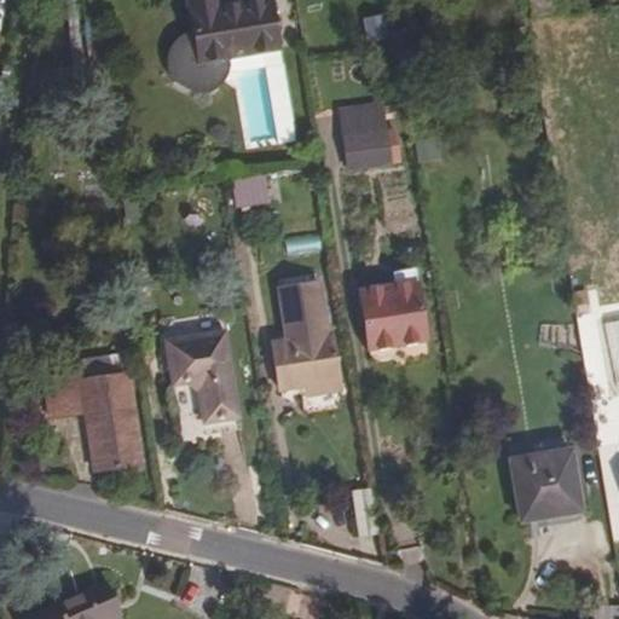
[(187,0),(192,33),(189,33),(181,36),(178,39),(173,45),(169,51),(168,58),(168,67),(169,74),(175,82),(178,86),(184,90),(192,92),(200,92),(207,91),(210,90),(217,86),(221,80),(226,74),(229,62),(227,58),(278,50),(270,0),(248,0),(217,5),(215,0),(187,0)]
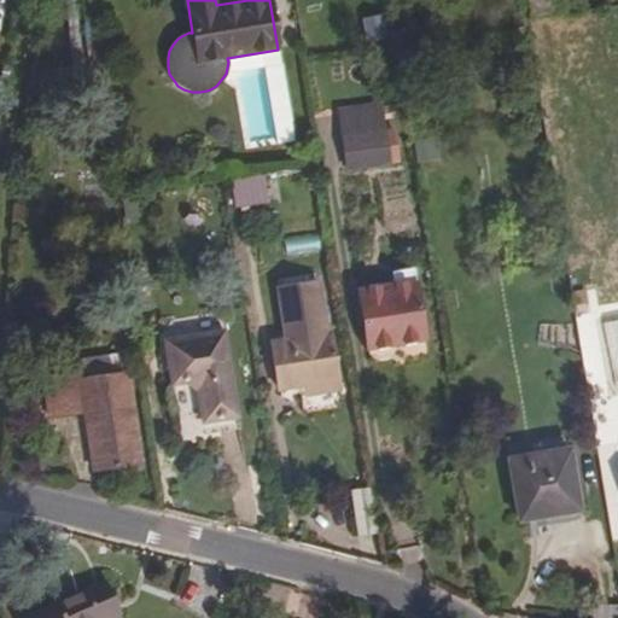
[(342,136),(384,130),(380,106),(355,111),(315,117),(318,140),(342,136)]
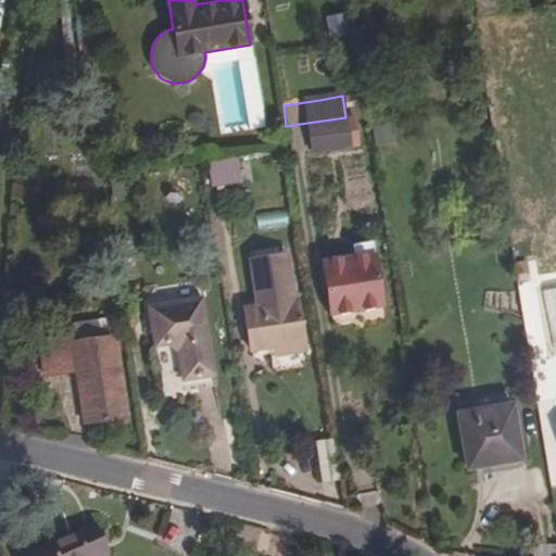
[(307,123),(312,151),(350,144),(358,143),(358,138),(349,139),(345,117),(307,123)]
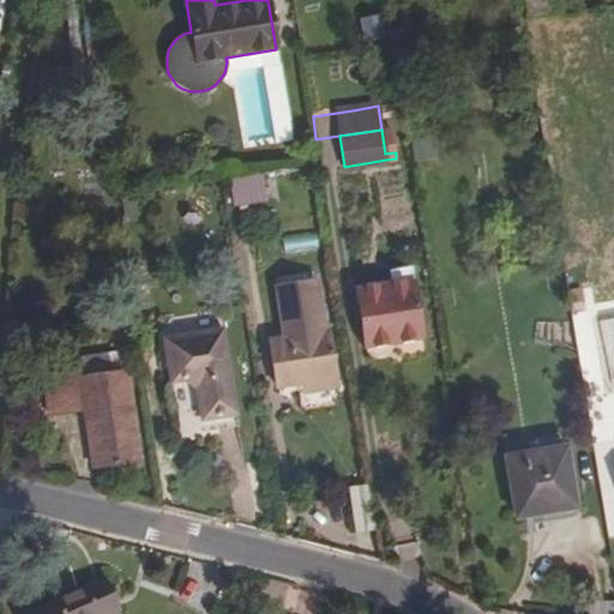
[(230,176),(230,206),(265,205),(264,176),(230,176)]
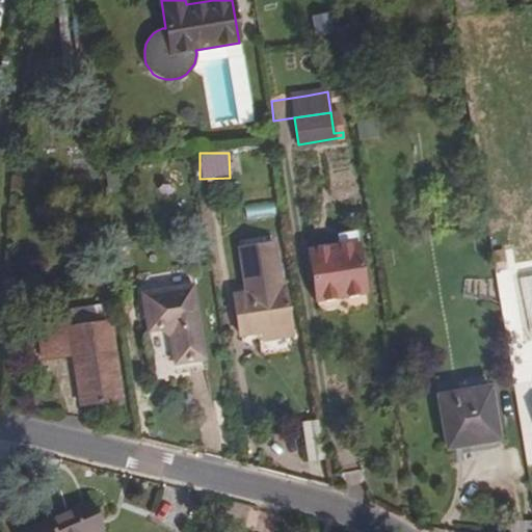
[(301,249),(309,300),(360,292),(350,232),(333,235),(334,245),(301,249)]
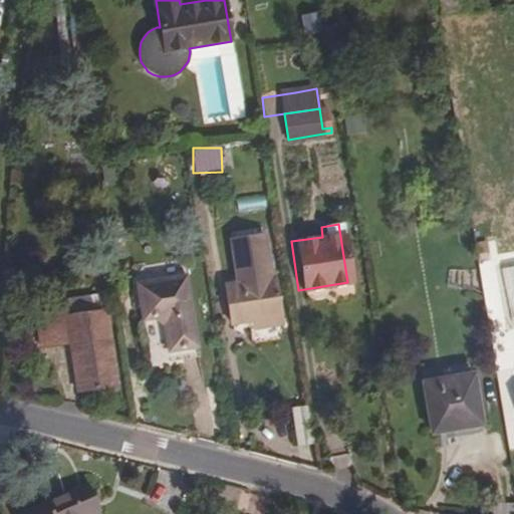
[(225,284),(231,318),(251,315),(251,317),(282,313),(276,276),(270,277),(263,232),(232,237),(240,282),(225,284)]
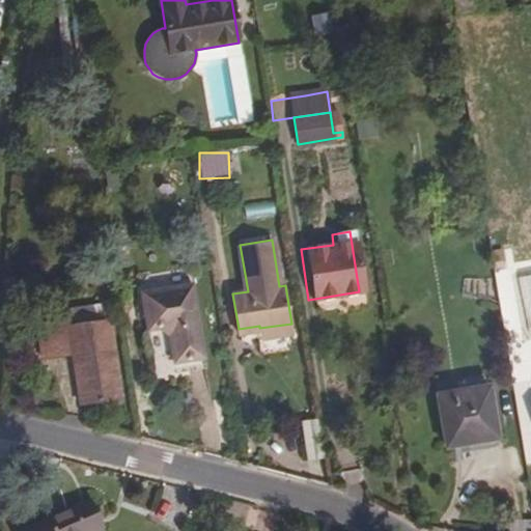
[(530,272),(520,274),(528,329),(530,328),(530,272)]
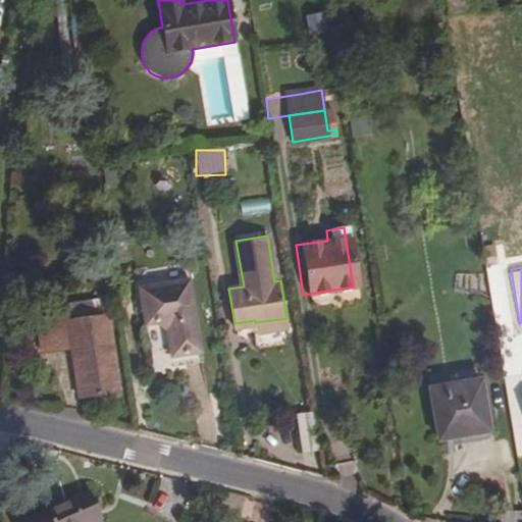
[(201,353),(190,279),(140,288),(145,325),(157,324),(166,330),(170,356),(201,353)]
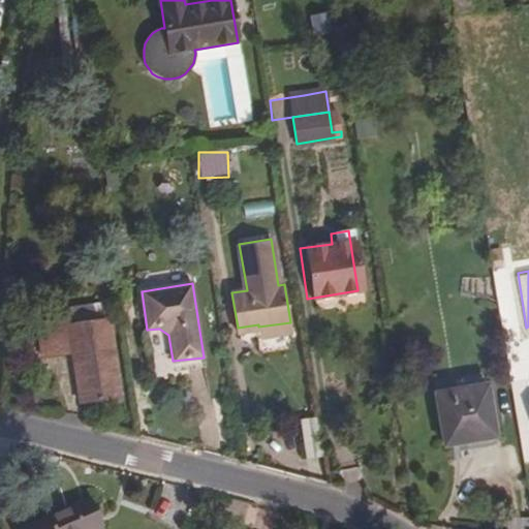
[(120,396),(109,319),(68,325),(66,312),(36,316),(42,356),(72,353),(80,402),(120,396)]
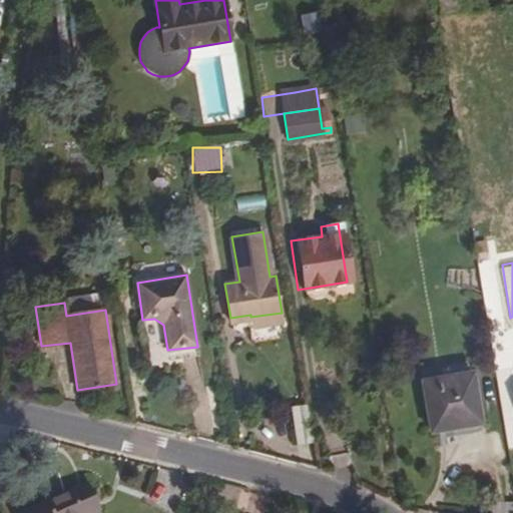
[(282,313),(250,317),(251,320),(252,330),(284,325),(282,313)]
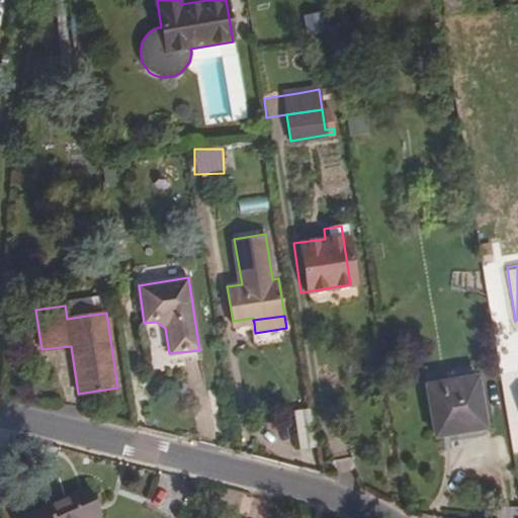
[(233,321),(234,326),(254,323),(253,320),(253,318),(233,321)]
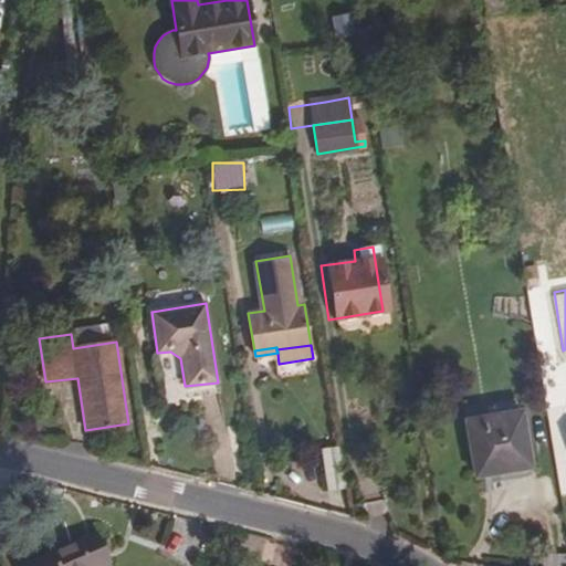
[(522,411),(464,420),(474,477),(531,468),(522,411)]
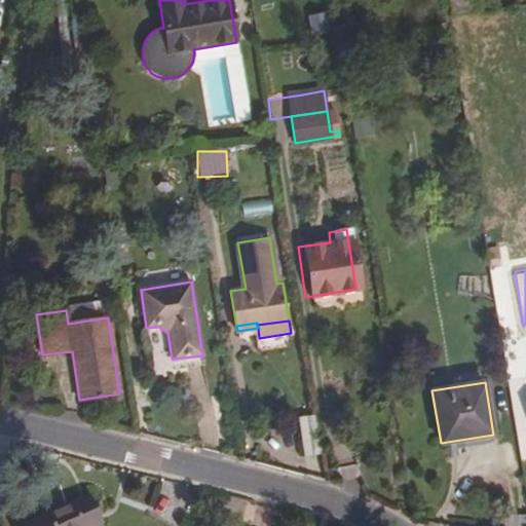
[(300,419),(306,456),(322,453),(315,416),(300,419)]
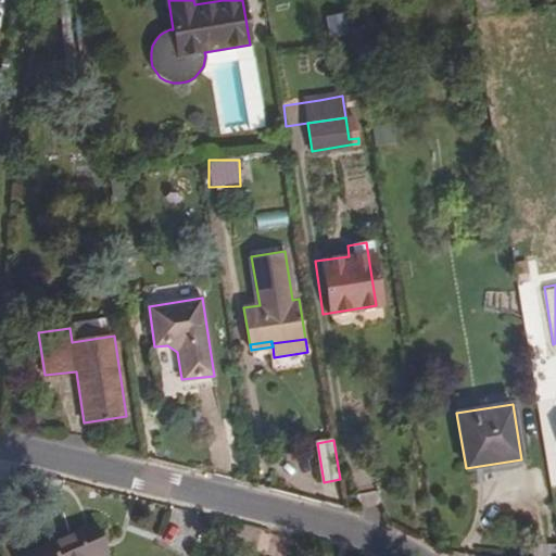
[(88,555),(105,555),(92,528),(79,533),(88,555)]
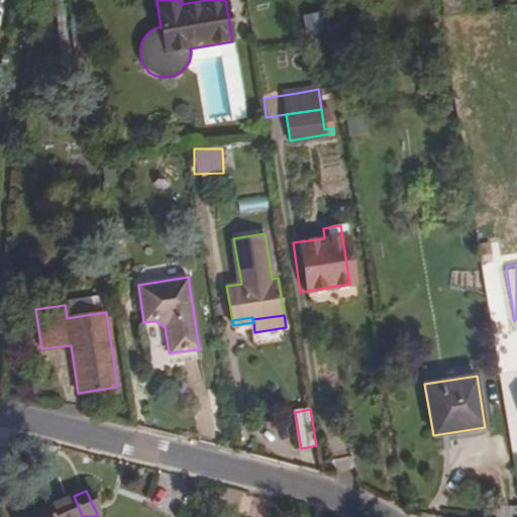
[(82,516),(74,496),(25,516),(82,516)]
